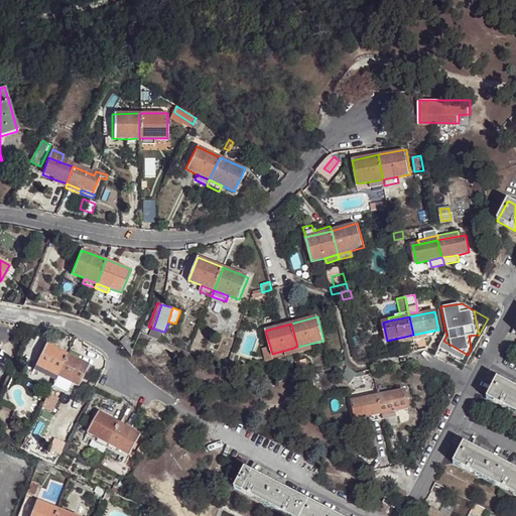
[(163,332),(153,329),(150,337),(151,338),(160,341),(163,332)]
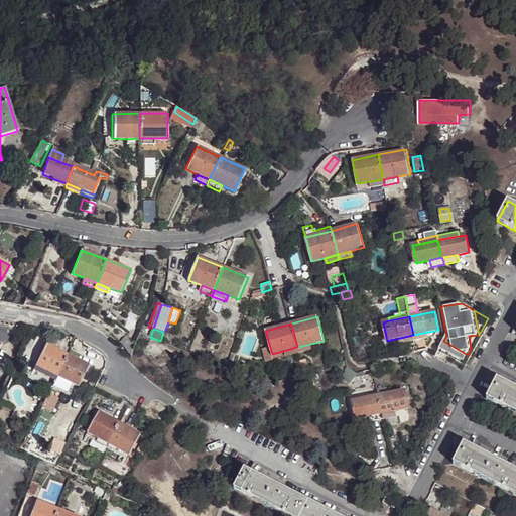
[(127,331),(121,339),(122,339),(124,341),(134,350),(139,339),(127,331)]
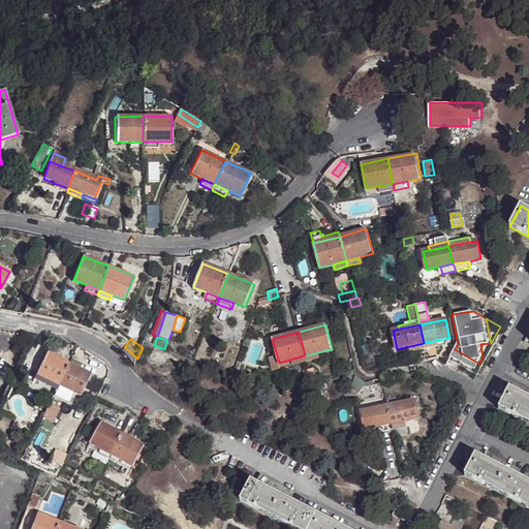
[(424,343),(424,349),(440,345),(439,340),(424,343)]
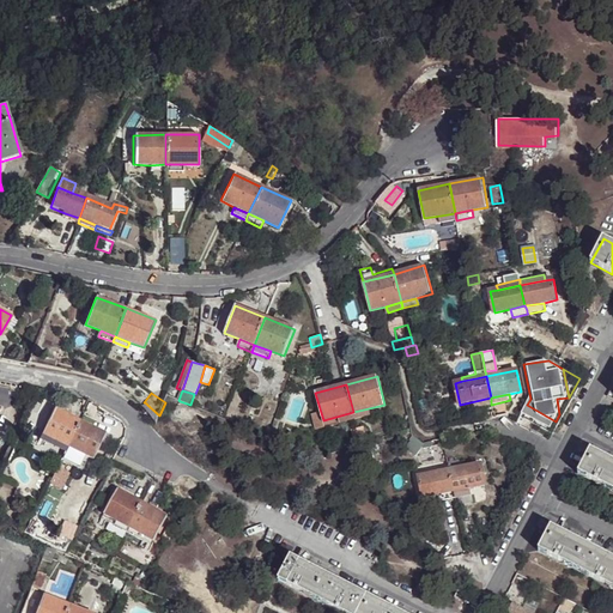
[(557,399),(559,414),(569,398),(557,399)]
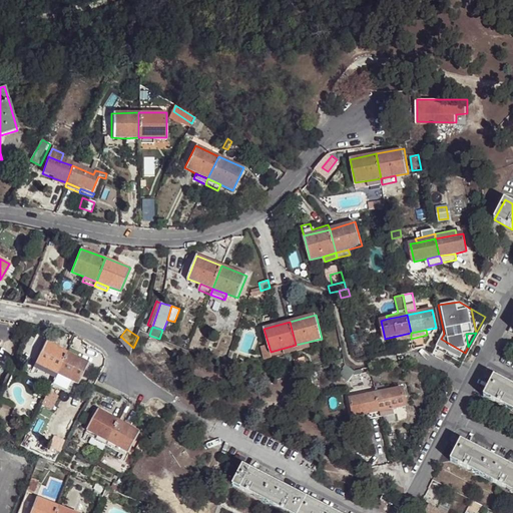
[(462,357),(465,353),(441,339),(439,344),(462,357)]
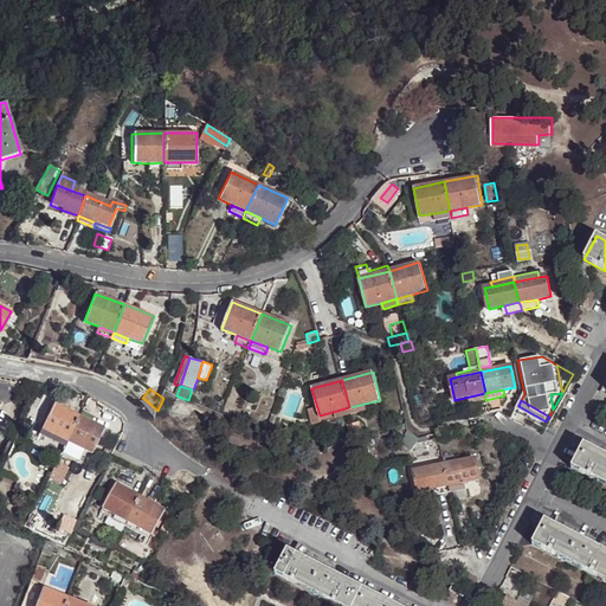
[(349,407),(352,414),(367,411),(365,404),(349,407)]
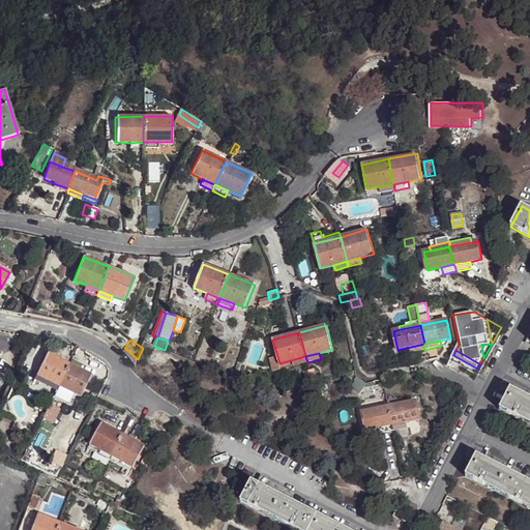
[(59,388),(70,364),(50,354),(37,378),(59,388)]
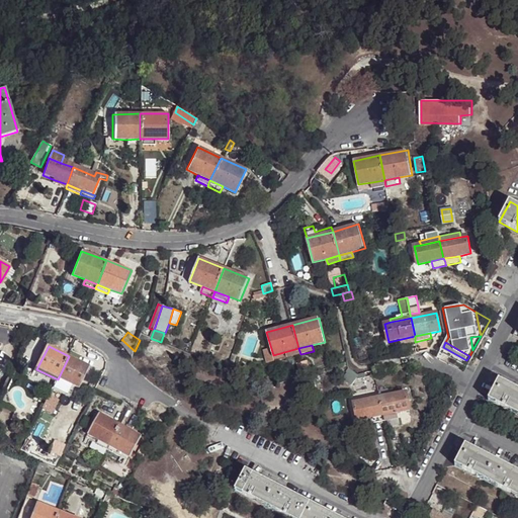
[(275,361),(300,354),(298,348),(273,355),(275,361)]
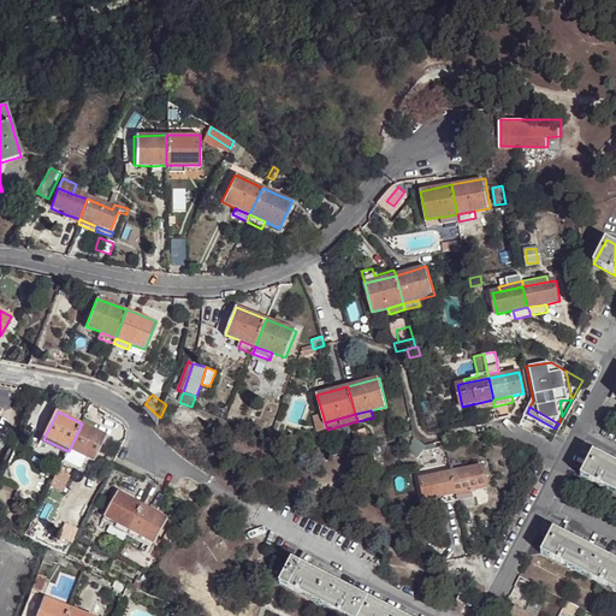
[(108,437),(82,424),(69,451),(95,463),(108,437)]
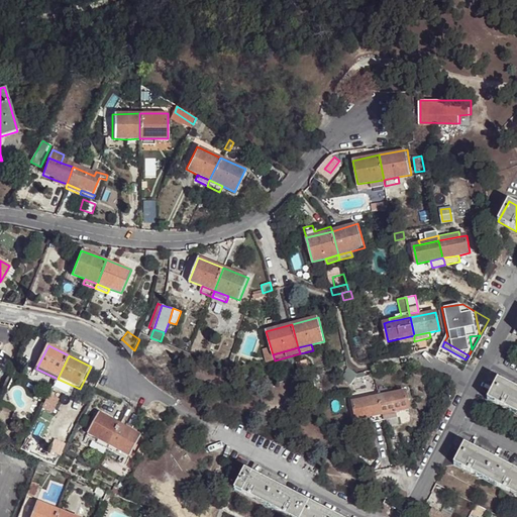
[(305,372),(310,370),(307,357),(301,358),(305,372)]
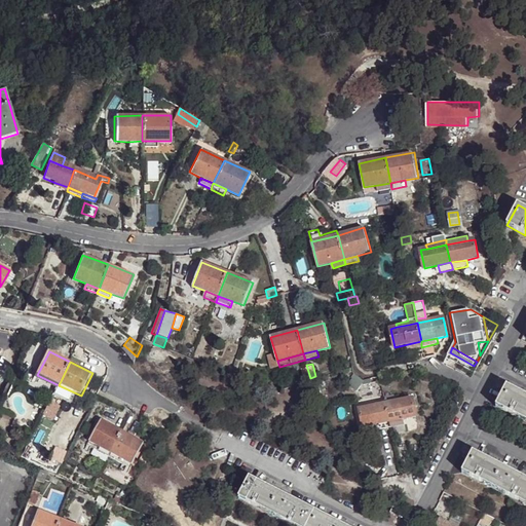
[(304,379),(310,378),(306,365),(301,367),(304,379)]
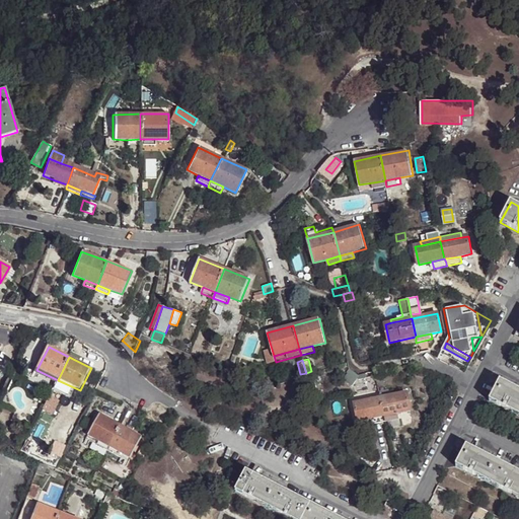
[(358,376),(349,369),(342,380),(351,386),(358,376)]
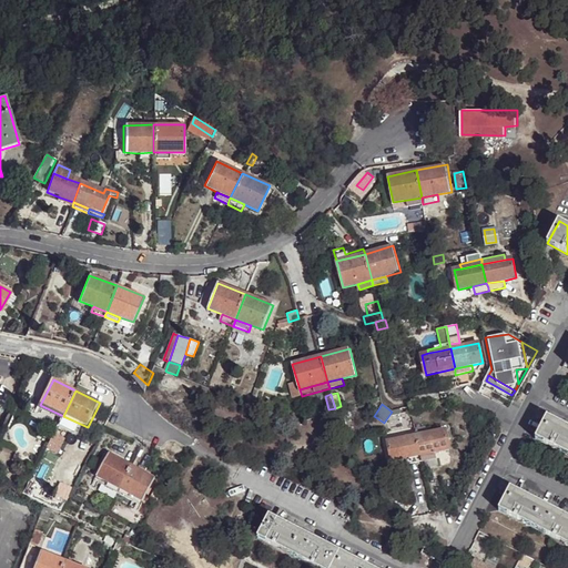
[(61,421),(63,416),(40,405),(37,413),(40,415),(42,411),(61,421)]
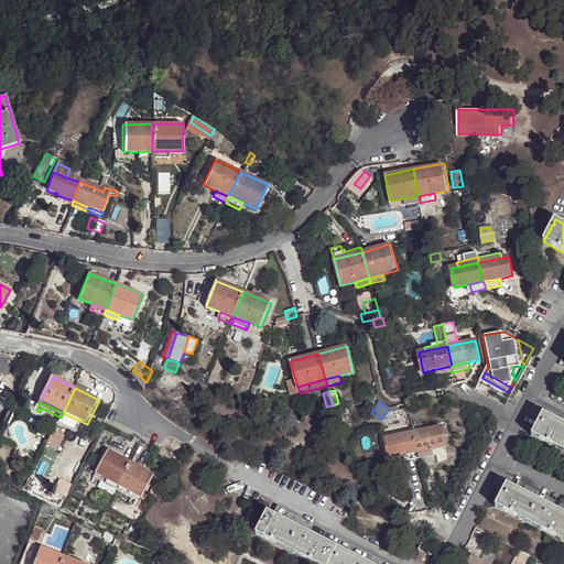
[(415,403),(408,404),(410,416),(419,415),(415,403)]
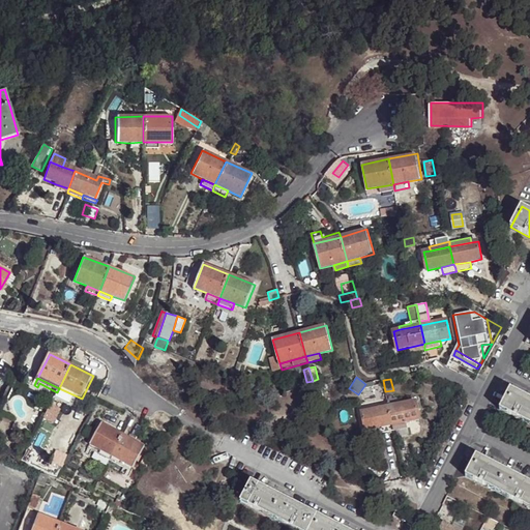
[(82,399),(59,388),(57,392),(76,401),(75,405),(78,407),(82,399)]
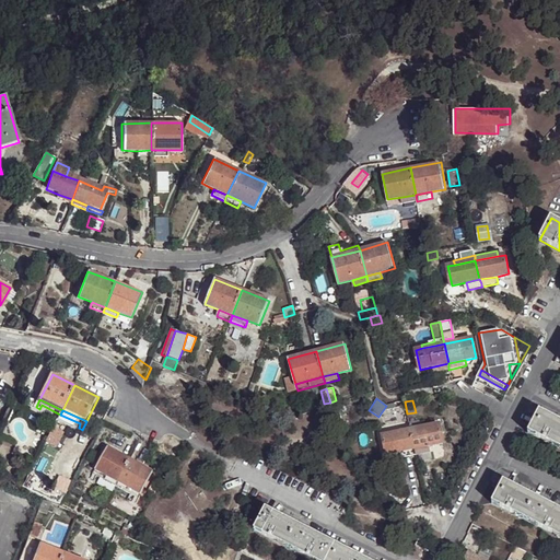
[(559,448),(559,421),(552,418),(540,411),(528,433),(541,440),(559,450),(559,448)]
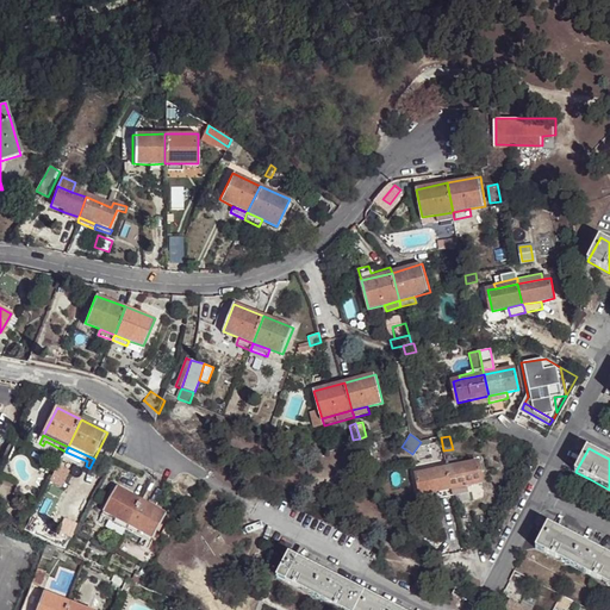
[(471,464),(448,468),(452,486),(452,490),(453,496),(468,493),(472,492),(470,485),(483,483),(478,461),(471,464)]
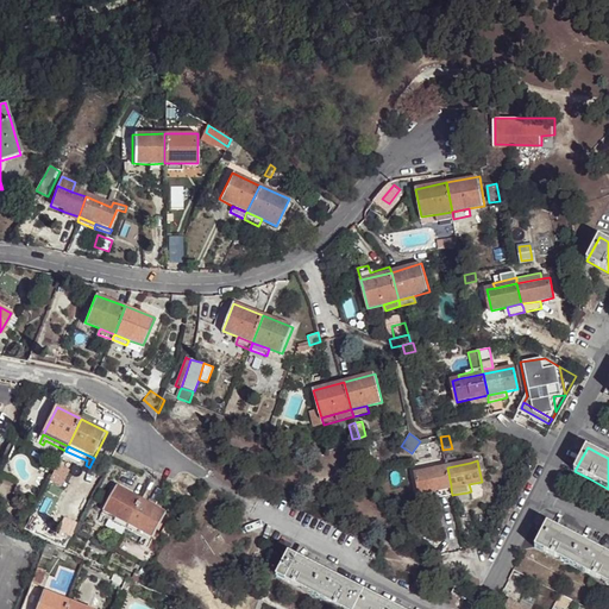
[(447,468),(424,472),(419,472),(415,473),(420,494),(451,489),(451,485),(447,468)]
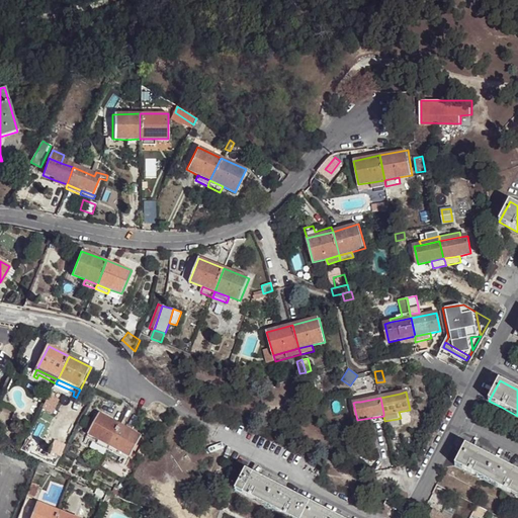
[(109,448),(120,426),(100,415),(89,436),(109,448)]
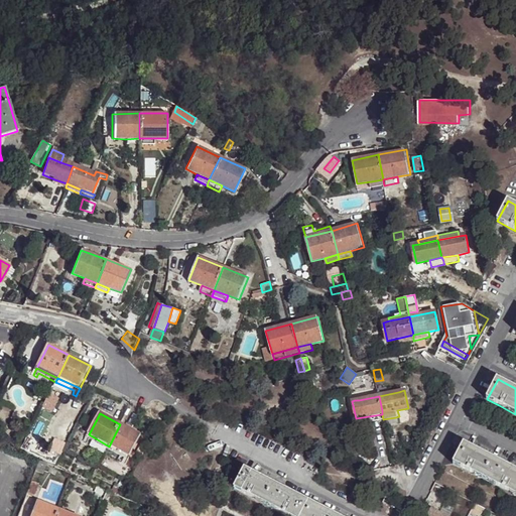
[(141,436),(120,424),(109,446),(130,458),(141,436)]
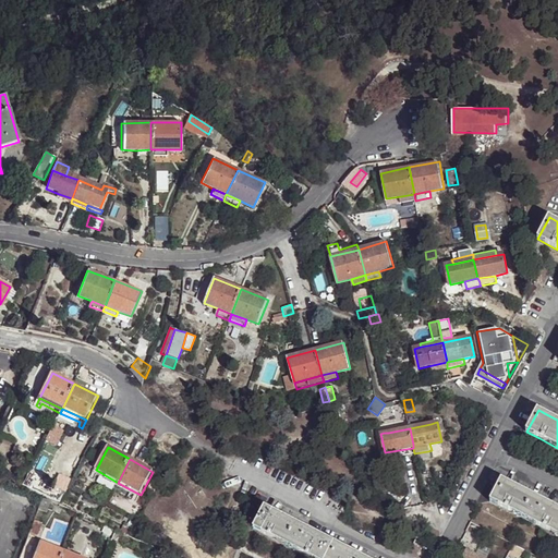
[(116,487),(118,483),(96,470),(91,480),(93,482),(96,476),(116,487)]
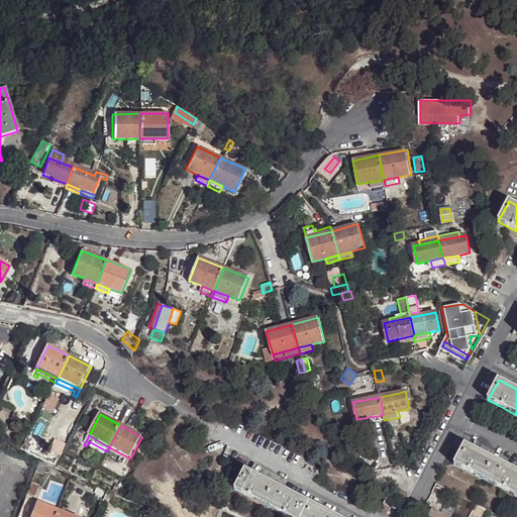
[(466,445),(454,464),(516,496),(516,471),(495,459),(479,451),(466,445)]
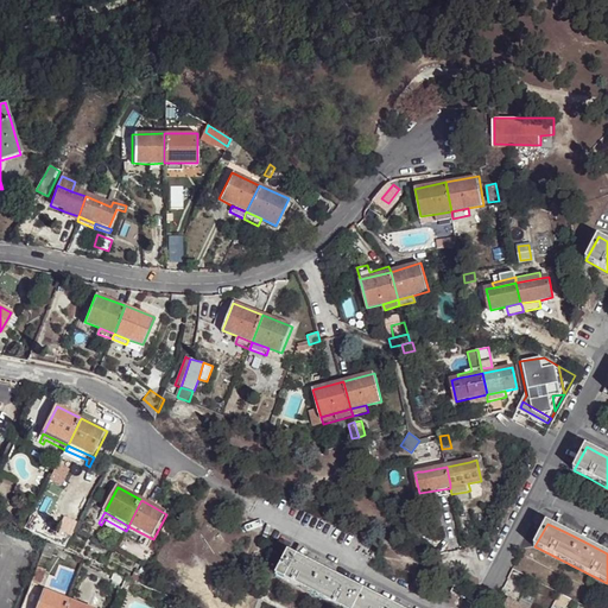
[(153,539),(128,526),(126,531),(146,542),(144,546),(147,549),(153,539)]
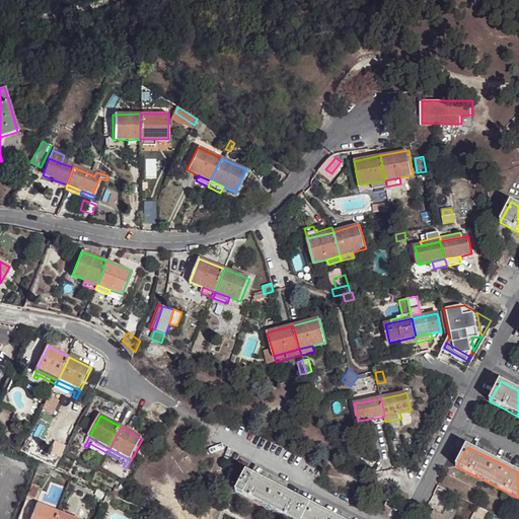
[(49,463),(42,460),(38,471),(44,474),(49,463)]
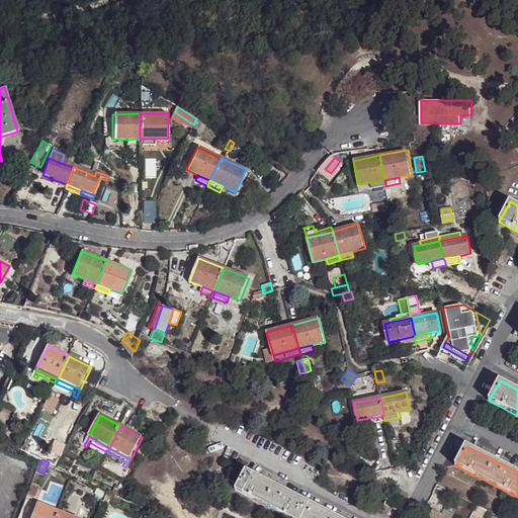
[(271,486),(246,472),(236,493),(285,517),(336,517),(318,509),(271,486)]
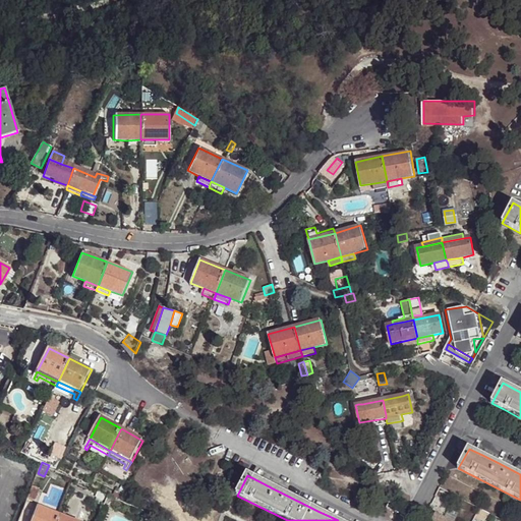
[(34,485),(27,500),(34,502),(37,500),(41,488),(34,485)]
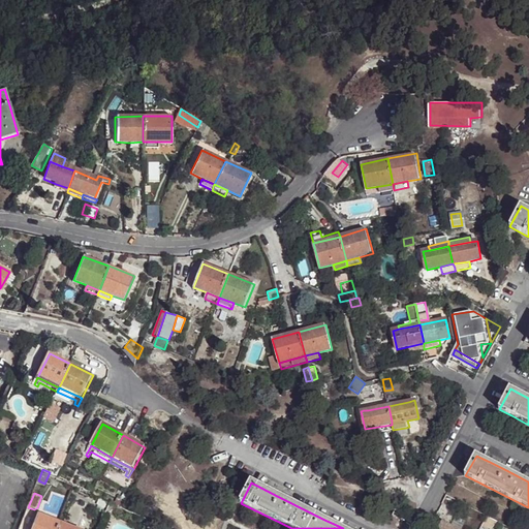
[(110,502),(99,498),(97,503),(107,507),(110,502)]
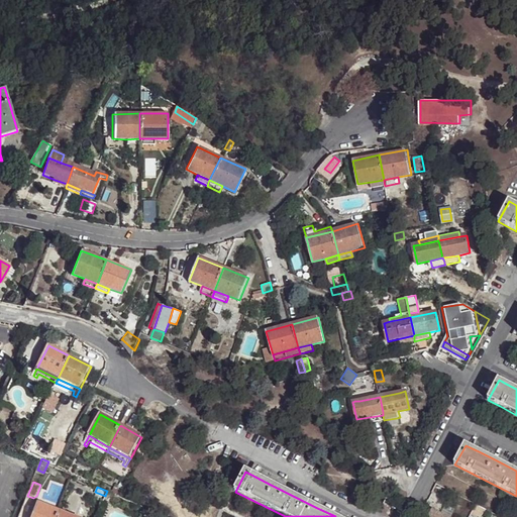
[(398,499),(389,494),(384,504),(394,509),(398,499)]
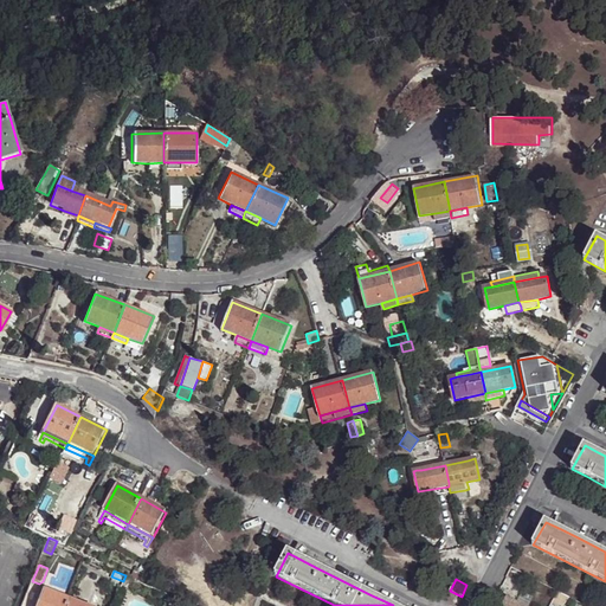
[(65,605),(69,599),(44,588),(36,605),(65,605)]
